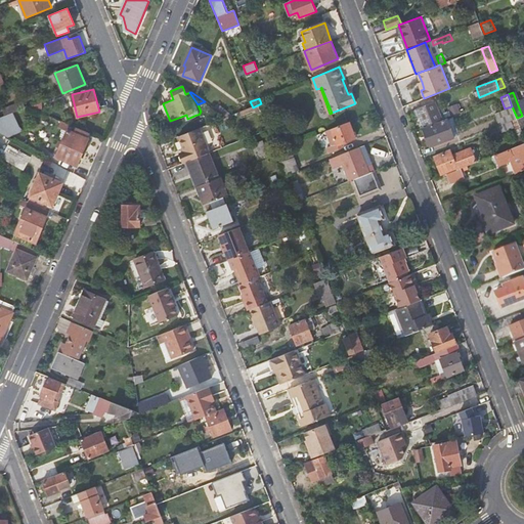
[(28,106),(39,112),(44,100),(28,106)]
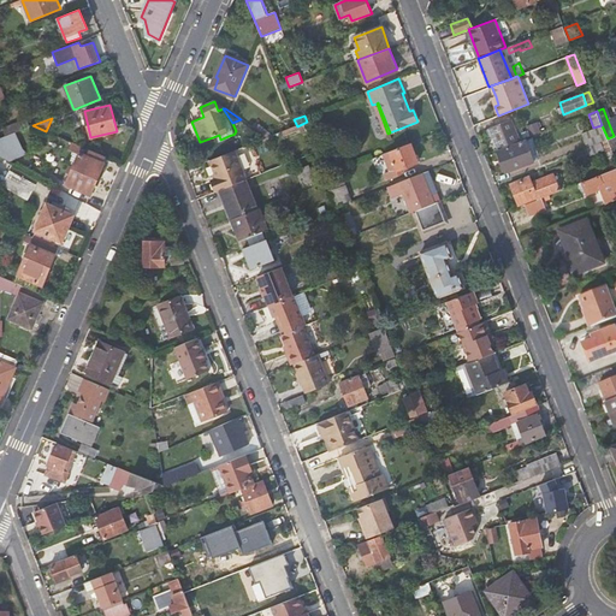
[(6,136),(23,129),(21,122),(19,120),(3,128),(6,136)]
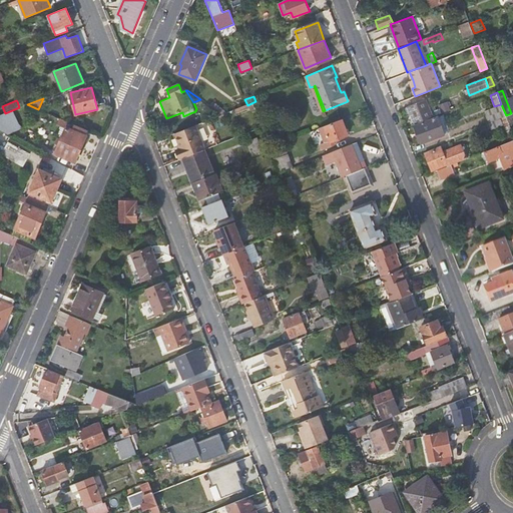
[(409,106),(415,123),(428,119),(433,117),(426,100),(409,106)]
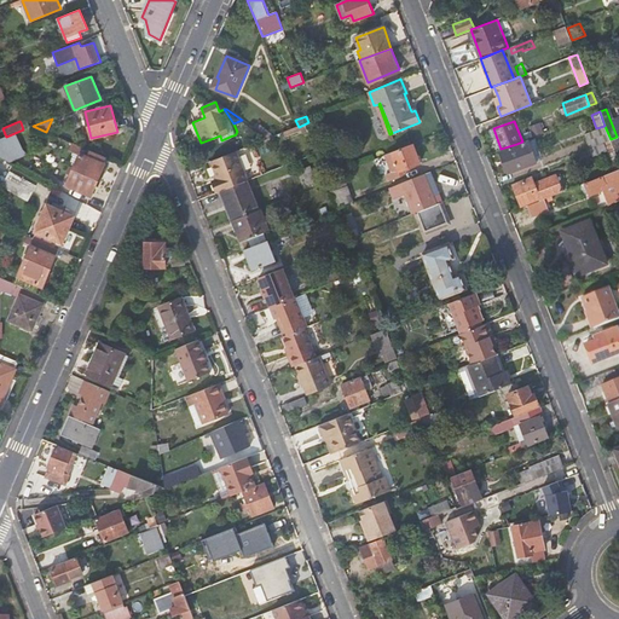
[(541,122),(528,127),(531,132),(525,133),(526,139),(533,137),(544,133),(541,122)]
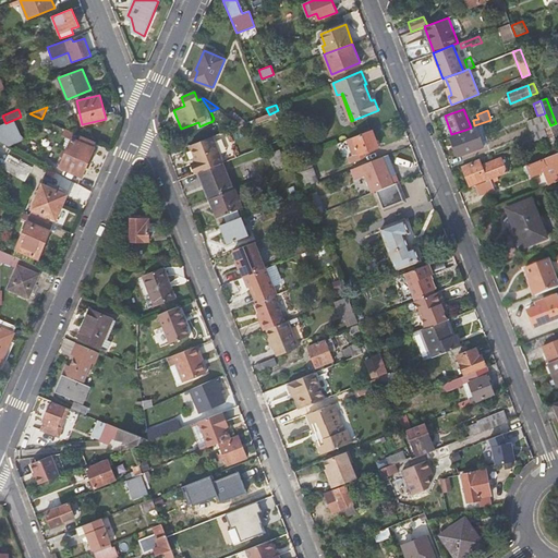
[(526,120),(532,133),(550,125),(545,113),(537,116),(526,120)]
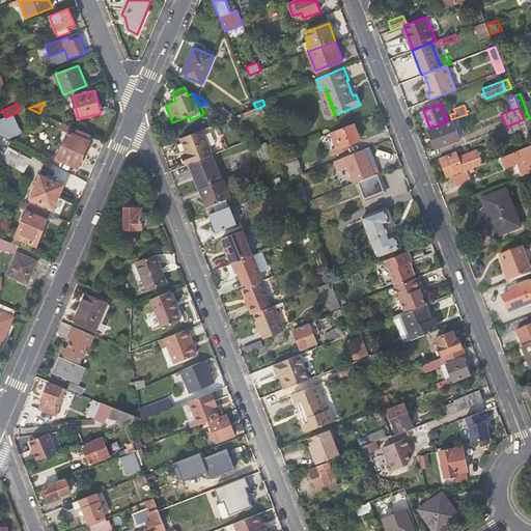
[(0,135),(8,139),(24,133),(20,129),(14,114),(5,117),(0,118),(0,135)]
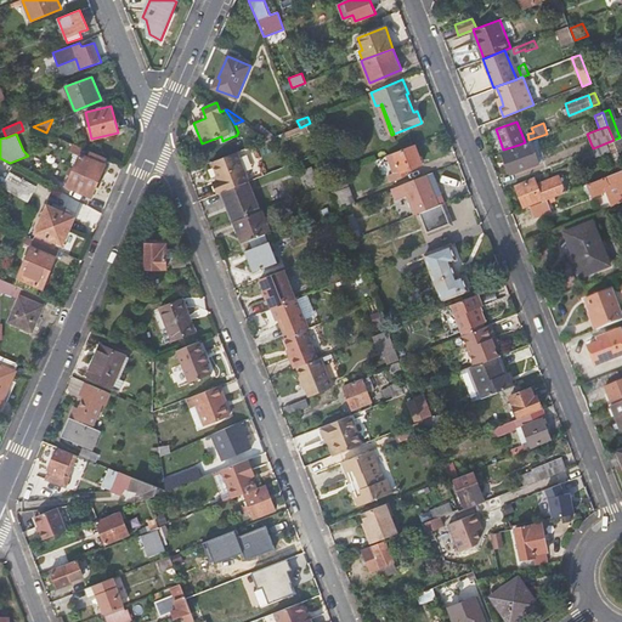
[(547,159),(538,139),(503,152),(512,174),(547,159)]
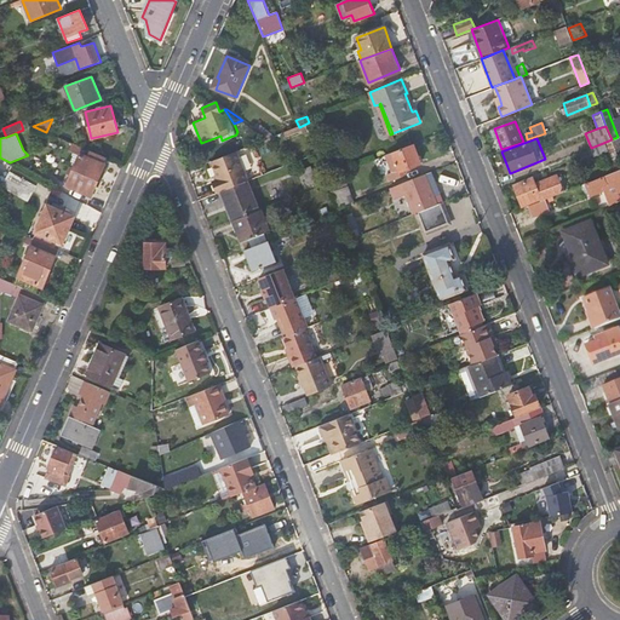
[(608,150),(615,148),(612,139),(591,148),(593,155),(608,150)]
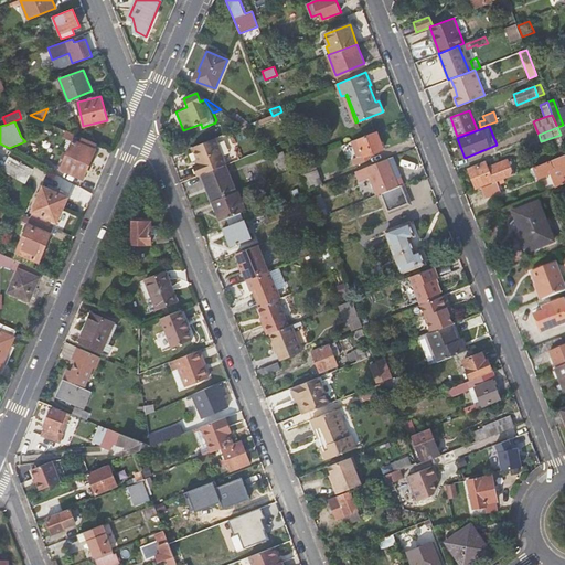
[(97,144),(66,130),(64,137),(68,139),(73,141),(68,149),(61,167),(84,178),(95,150),(94,150),(97,144)]
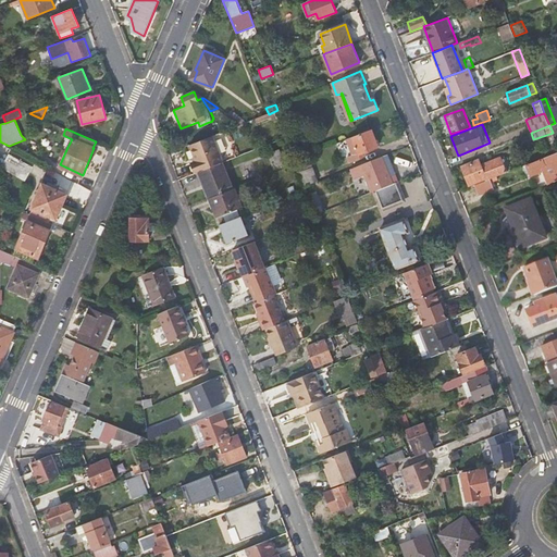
[(379,147),(372,130),(366,132),(346,139),(353,155),(355,160),(368,155),(367,151),(379,147)]
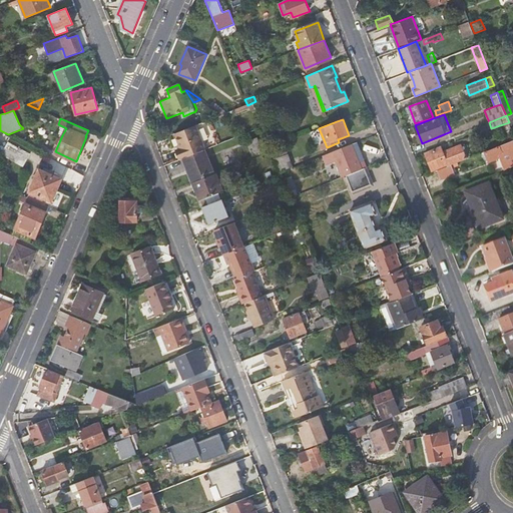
[(510,126),(509,122),(503,124),(507,134),(512,132),(510,126)]
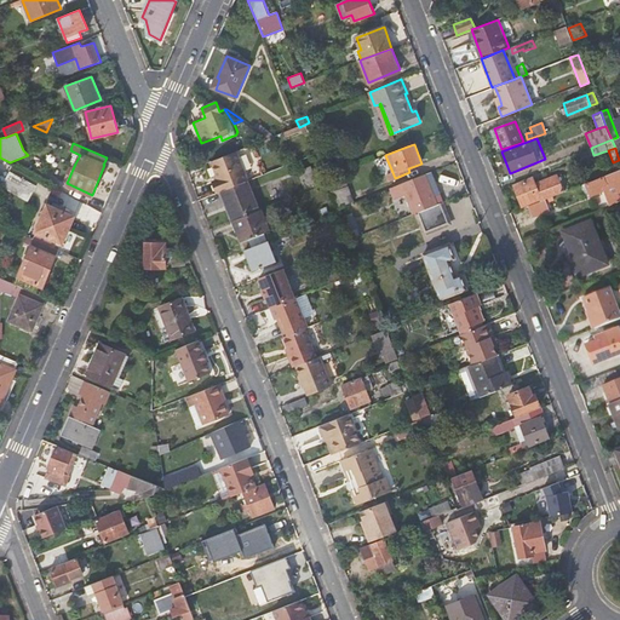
[(250,181),(236,151),(211,161),(218,179),(214,182),(219,193),(223,191),(250,181)]
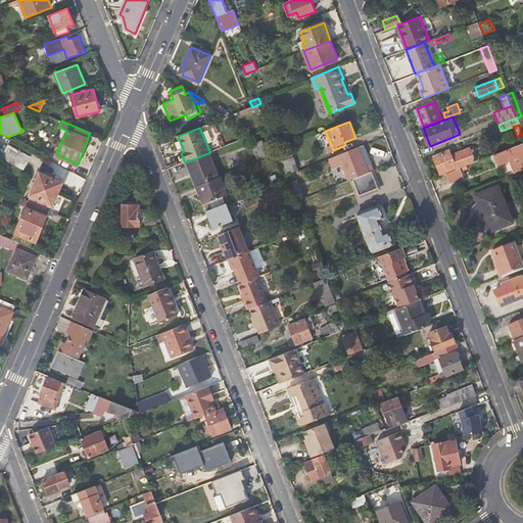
[(266,139),(254,143),(259,156),(268,153),(270,157),(278,154),(268,130),(264,132),(266,139)]
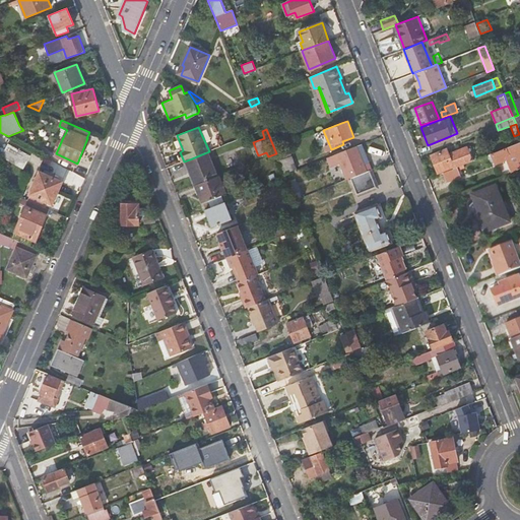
[(507,159),(511,173),(519,169),(519,141),(492,153),(496,164),(507,159)]
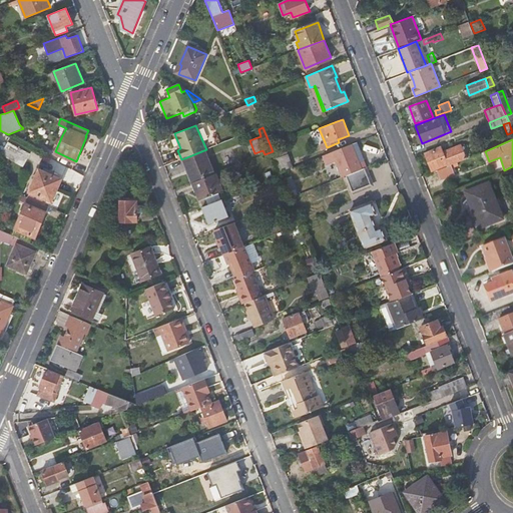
[(6,148),(3,154),(23,165),(29,153),(5,140),(2,145),(6,148)]
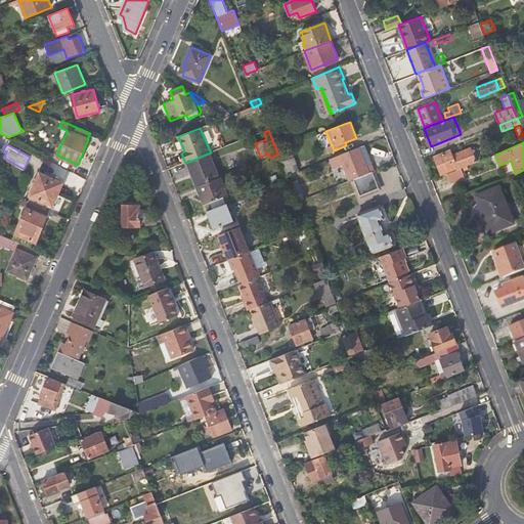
[(360,146),(340,156),(330,159),(334,169),(343,165),(349,181),(355,178),(370,173),(367,166),(375,164),(366,144),(360,146)]
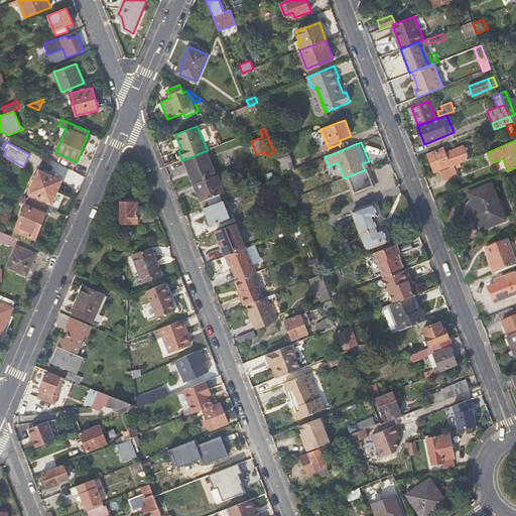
[(450,165),(450,166),(454,165),(470,159),(464,145),(445,152),(443,147),(427,154),(434,172),(450,165)]
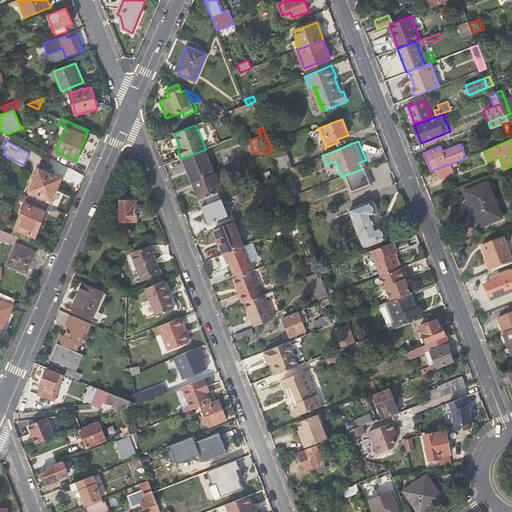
[(184,158),(193,182),(215,173),(206,149),(184,158)]
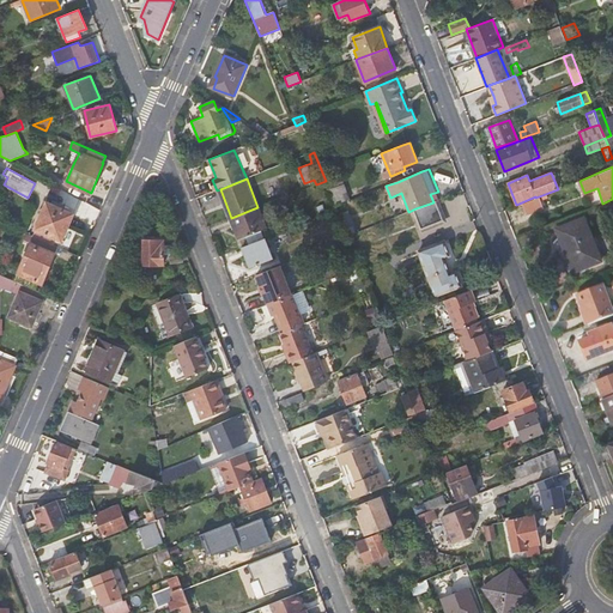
[(345,183),(329,189),(334,202),(335,205),(351,198),(345,183)]
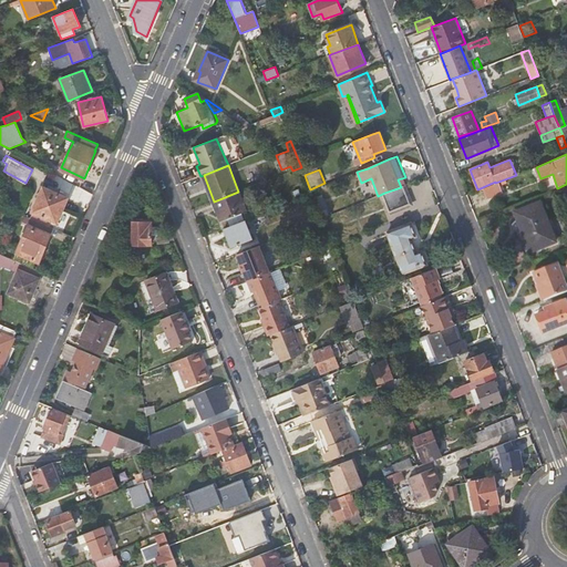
[(409,176),(405,177),(398,179),(401,187),(403,186),(412,182),(409,176)]
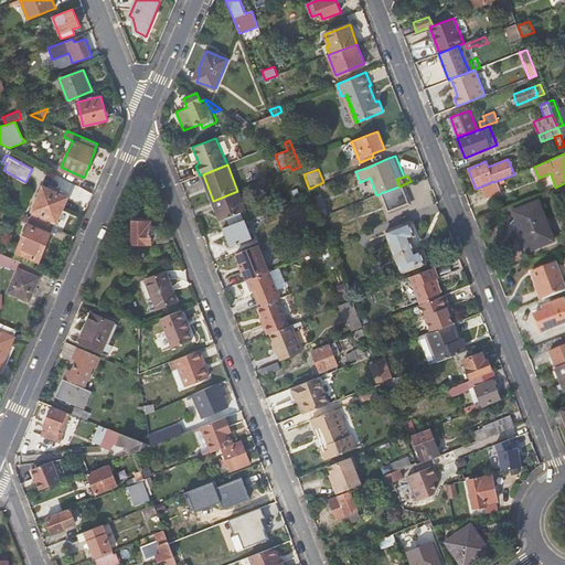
[(500,192),(497,181),(493,182),(481,188),(484,198),(500,192)]
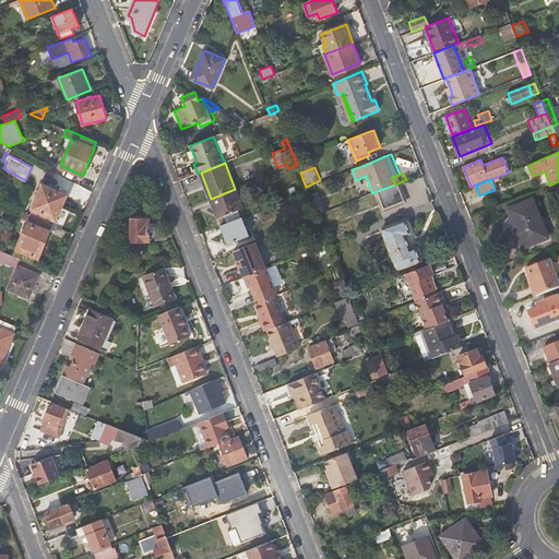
[(405,204),(397,183),(395,185),(379,190),(388,211),(405,204)]
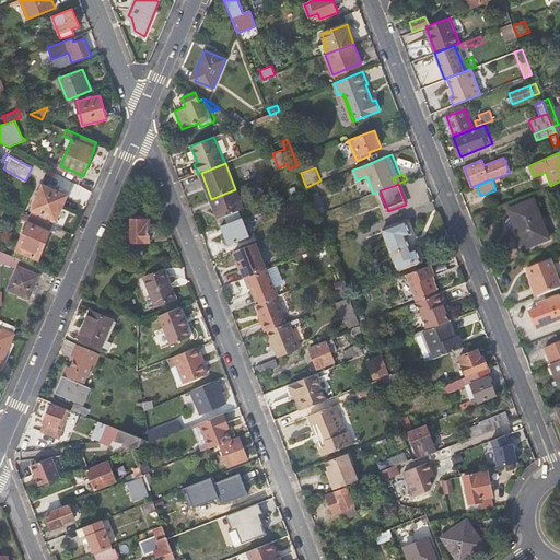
[(44,186),(31,216),(53,226),(66,196),(44,186)]
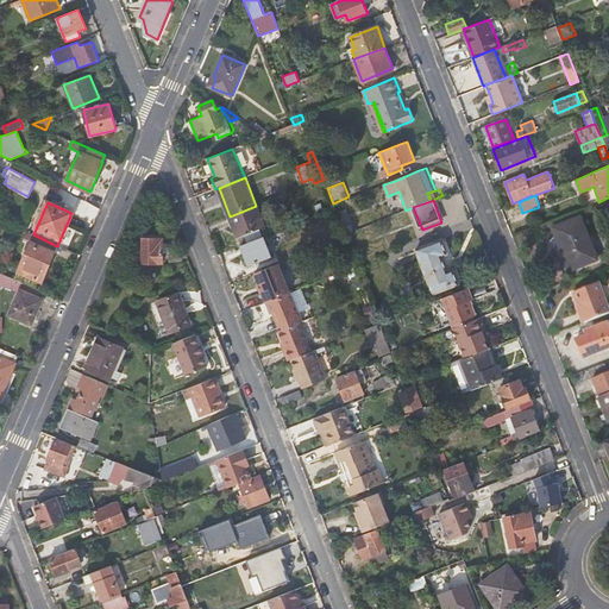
[(265,225),(258,206),(256,206),(230,217),(238,236),(244,233),(261,227),(265,225)]
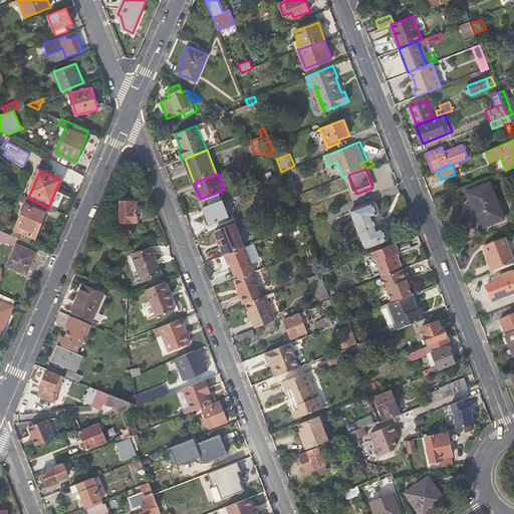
[(139,176),(134,178),(138,186),(143,184),(139,176)]
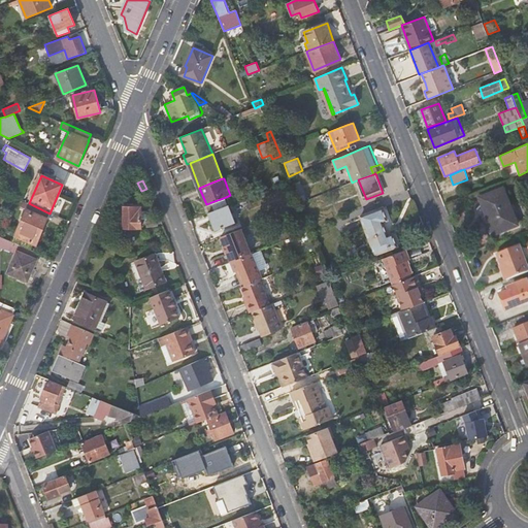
[(292,185),(297,197),(305,193),(300,180),(292,185)]
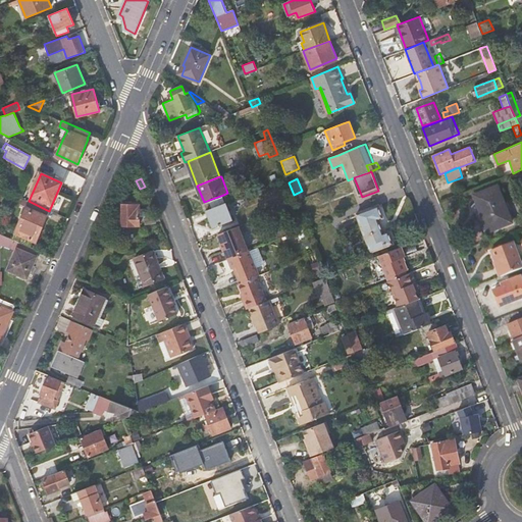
[(488,230),(511,221),(498,187),(474,196),(488,230)]
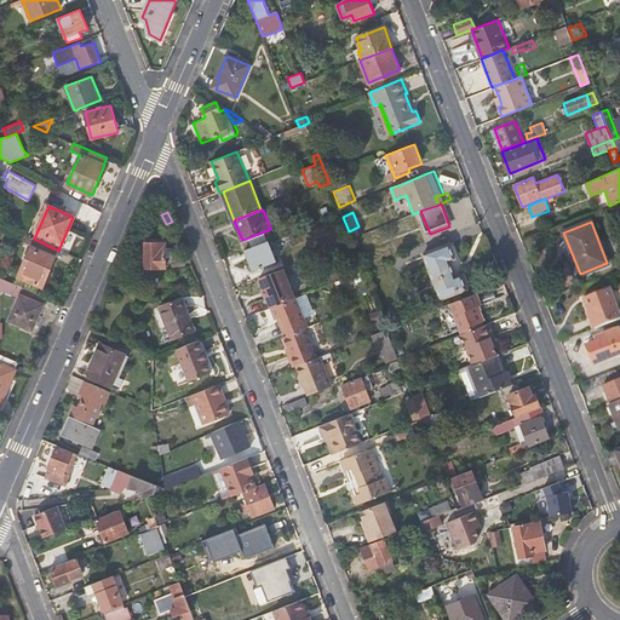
[(265,231),(248,237),(253,247),(269,241),(265,231)]
